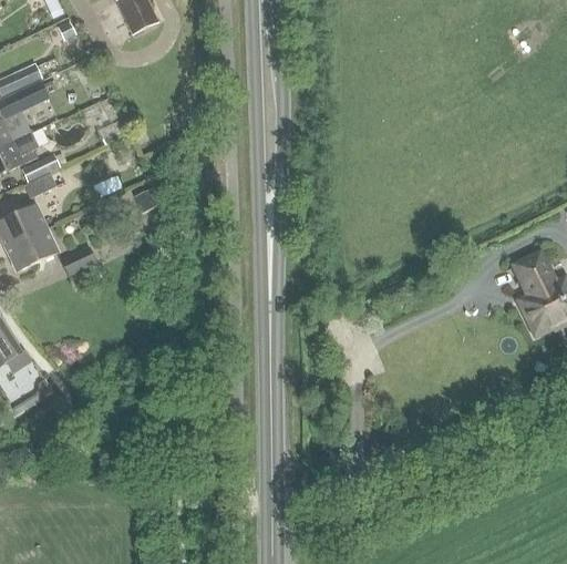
[(132,34),(157,21),(146,0),(115,0),(132,34)]
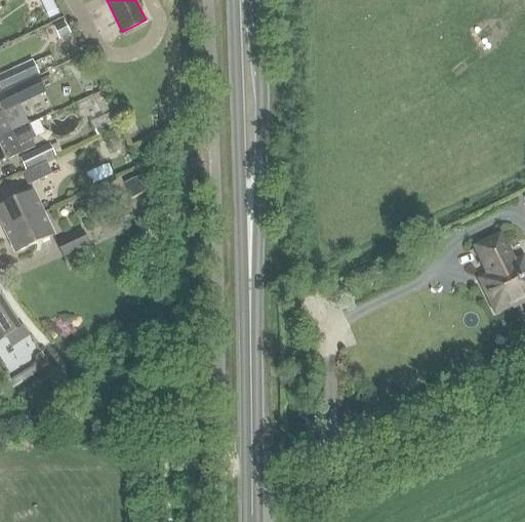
[(63,19),(52,25),(58,37),(69,31),(63,19)]
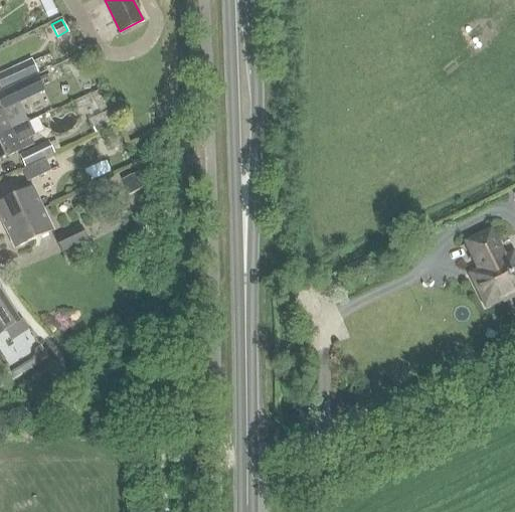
[(0,87),(37,70),(32,58),(0,72),(0,87)]
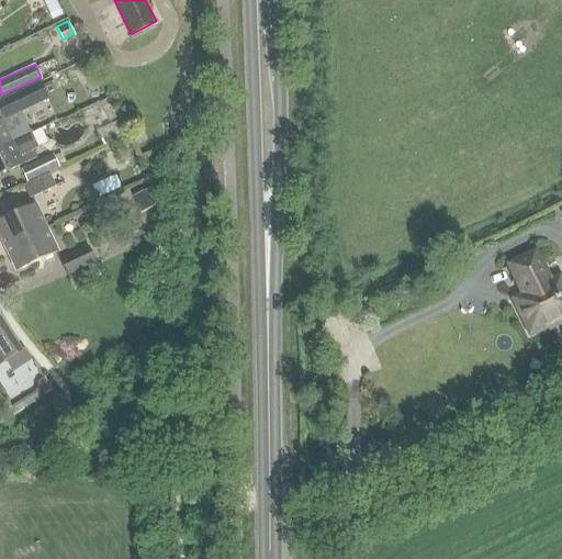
[(0,144),(11,140),(30,131),(23,116),(19,119),(13,107),(46,91),(41,79),(0,97),(0,116),(0,118),(0,144)]
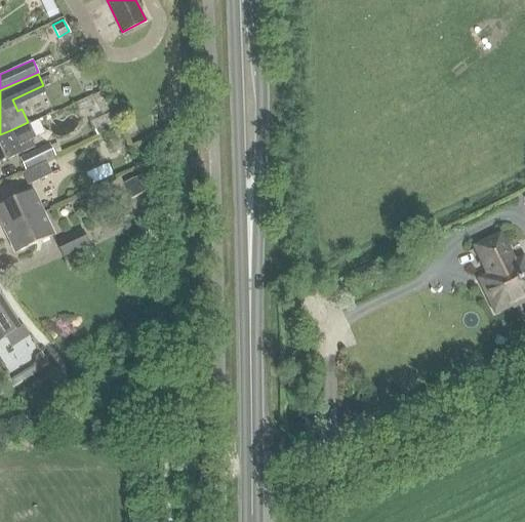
[(28,122),(10,130),(0,134),(0,159),(34,145),(30,136),(34,135),(28,122)]
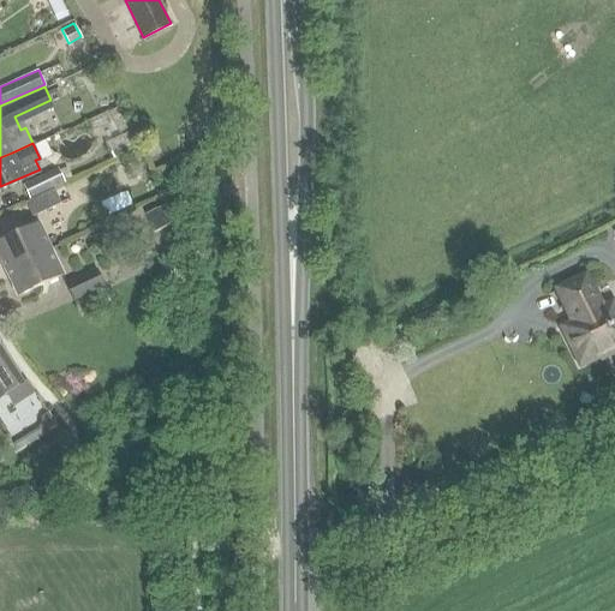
[(29,196),(64,179),(58,166),(23,183),(29,196)]
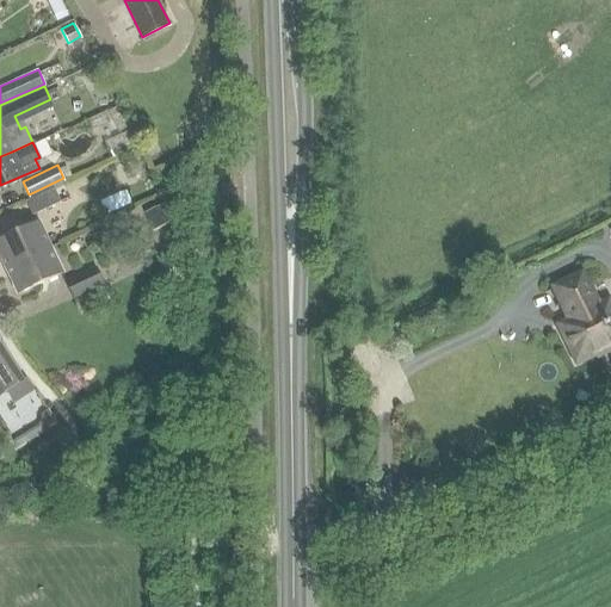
[(66,206),(78,200),(67,178),(55,184),(66,206)]
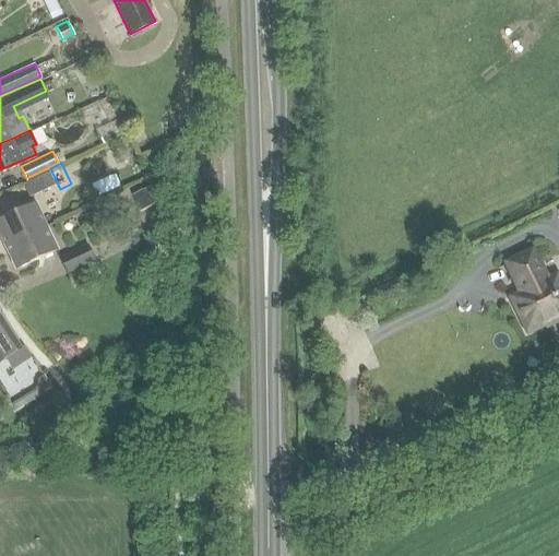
[(55,182),(48,169),(23,181),(28,194),(55,182)]
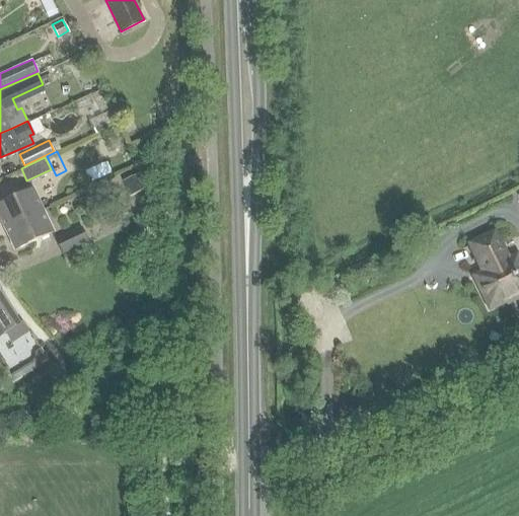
[(138,172),(122,180),(129,195),(144,188),(138,172)]
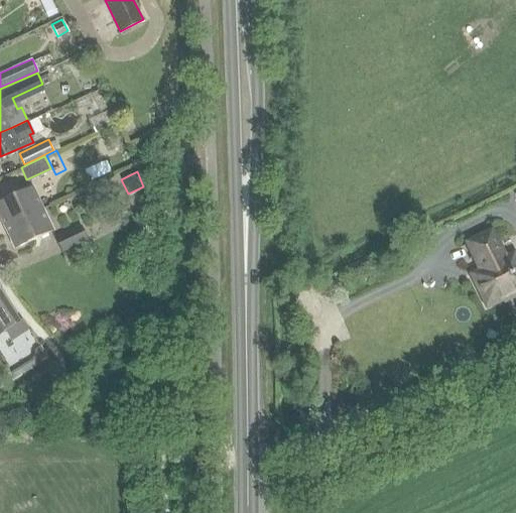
[(0,200),(0,214),(5,224),(41,207),(31,185),(0,200)]
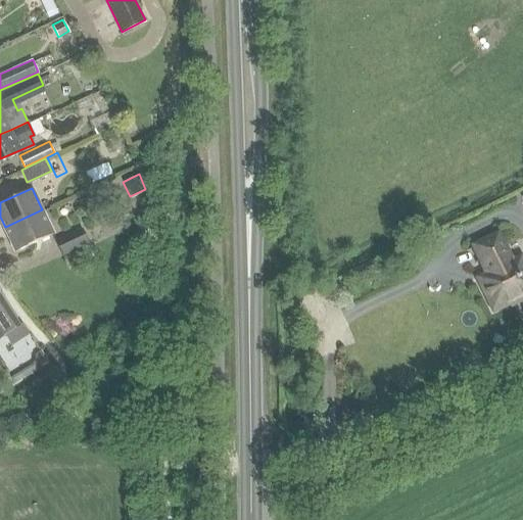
[(42,209),(5,227),(15,249),(53,232),(42,209)]
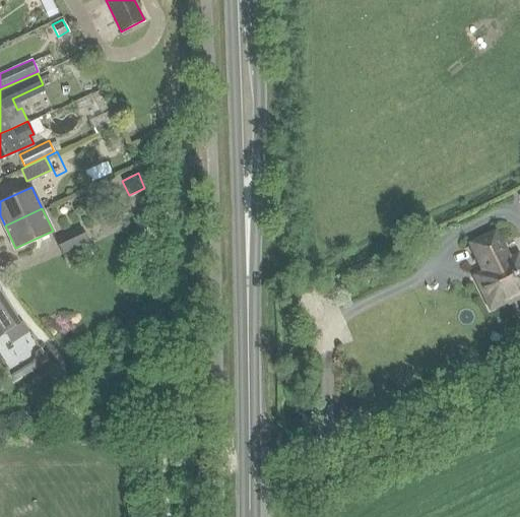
[(56,238),(62,251),(88,240),(82,225),(56,238)]
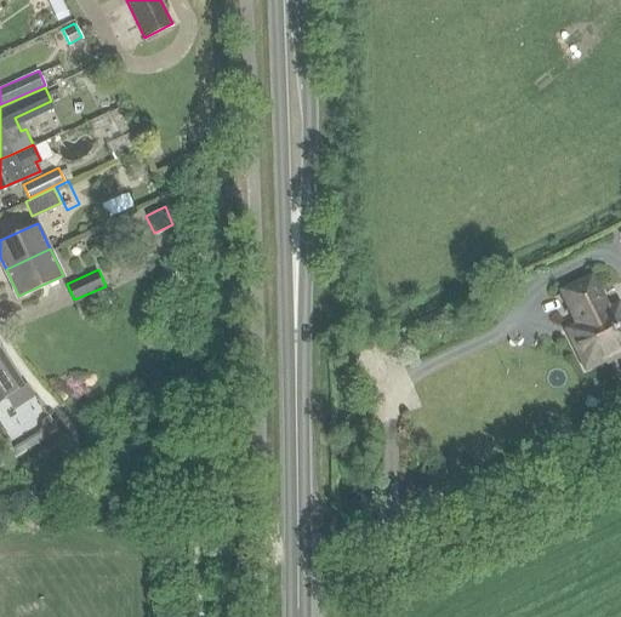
[(565,327),(585,366),(620,348),(620,308),(617,302),(607,307),(591,274),(560,290),(576,323),(565,327)]
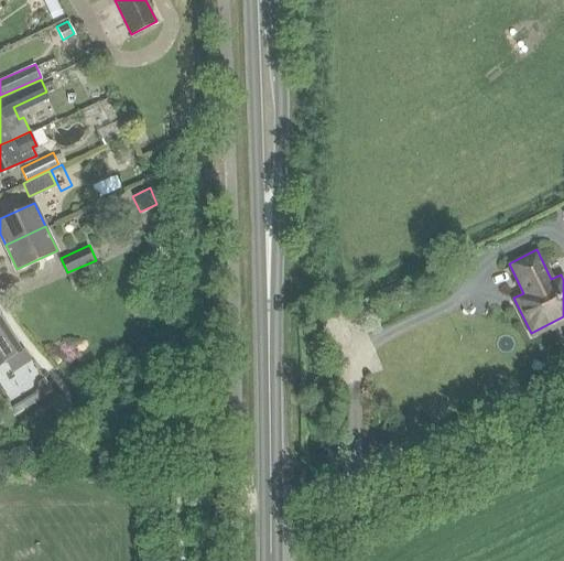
[(0,362),(21,348),(0,316),(0,362)]
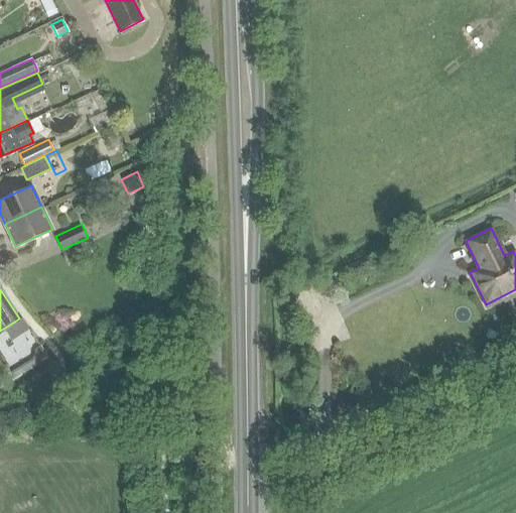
[(43,348),(40,343),(34,346),(32,356),(36,362),(47,354),(43,348)]
